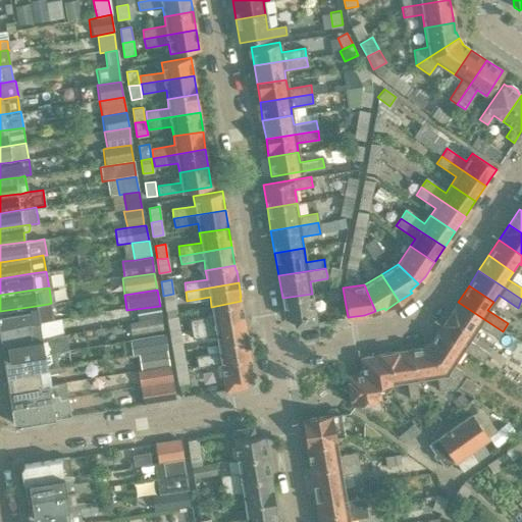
[(173,294),(163,296),(165,309),(176,308),(173,294)]
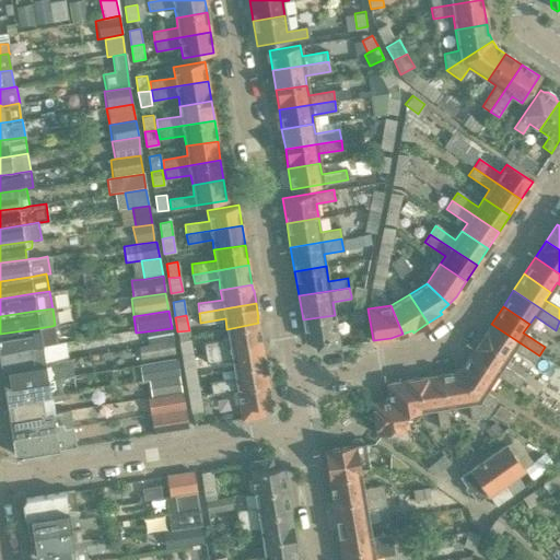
[(335,315),(303,319),(306,340),(316,339),(317,350),(339,347),(335,315)]
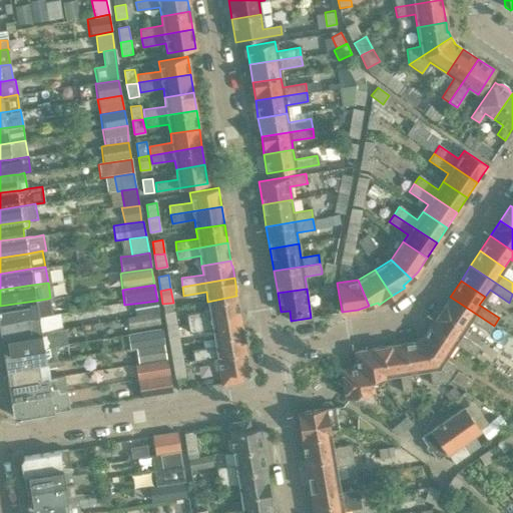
[(187,315),(188,324),(239,315),(236,296),(207,302),(209,311),(187,315)]
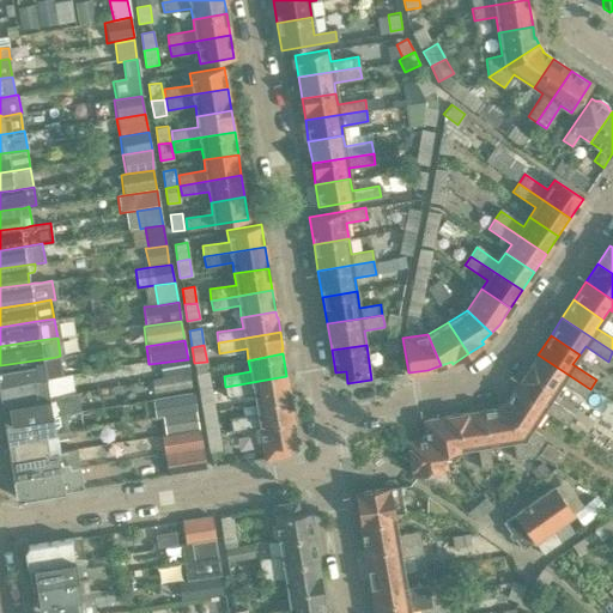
[(538,354),(526,372),(556,392),(562,382),(584,398),(590,389),(538,354)]
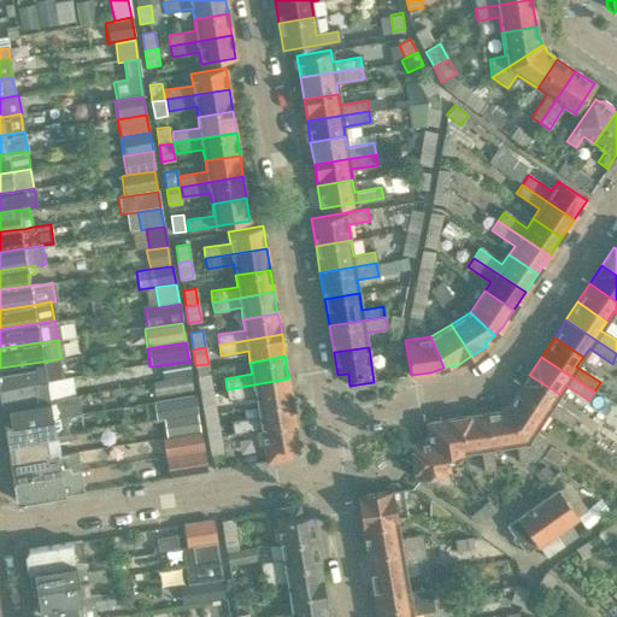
[(42,362),(0,368),(0,388),(46,382),(54,380),(60,380),(57,359),(42,362)]
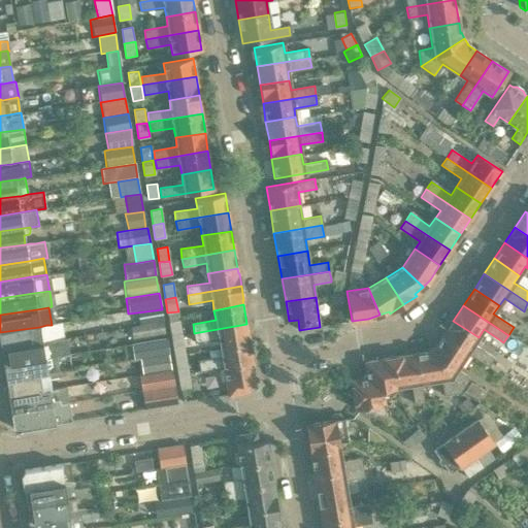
[(162,309),(137,312),(139,327),(164,323),(162,309)]
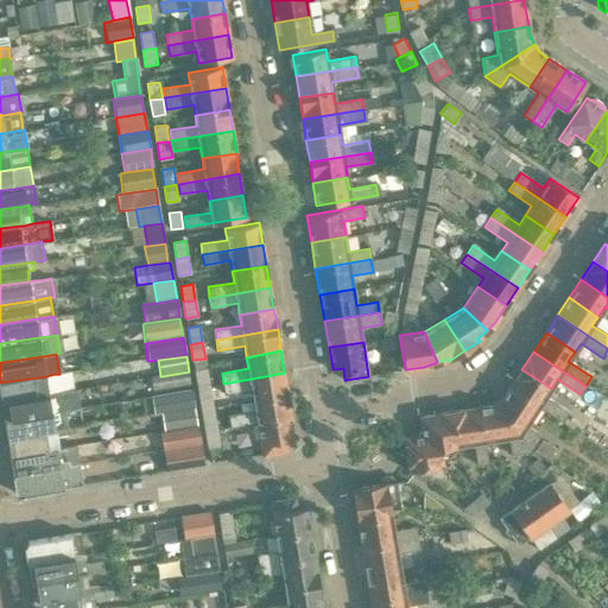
[(207,369),(195,371),(197,387),(209,386),(207,369)]
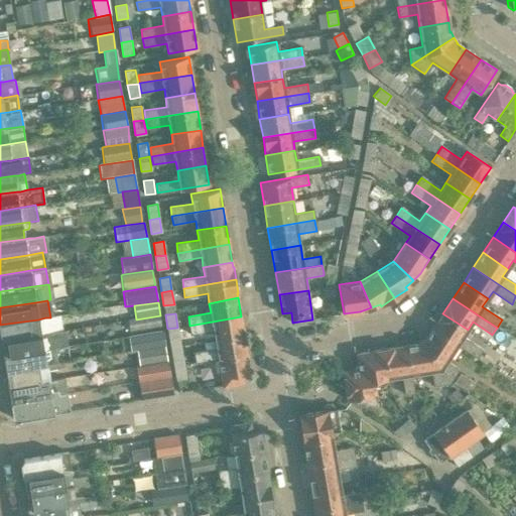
[(442,313),(432,329),(458,345),(457,345),(476,358),(482,350),(463,338),(468,330),(442,313)]
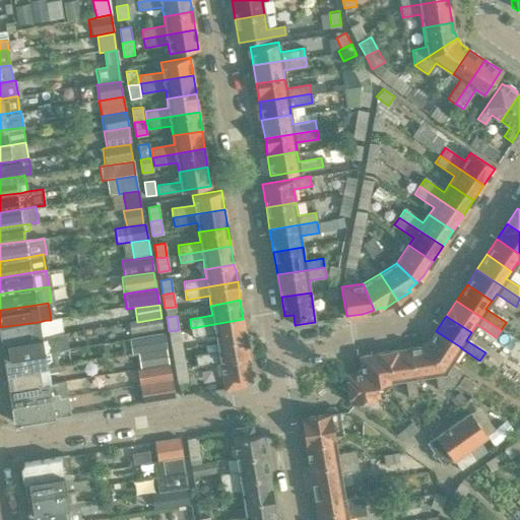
[(161,318),(137,322),(128,323),(130,338),(165,335),(161,318)]
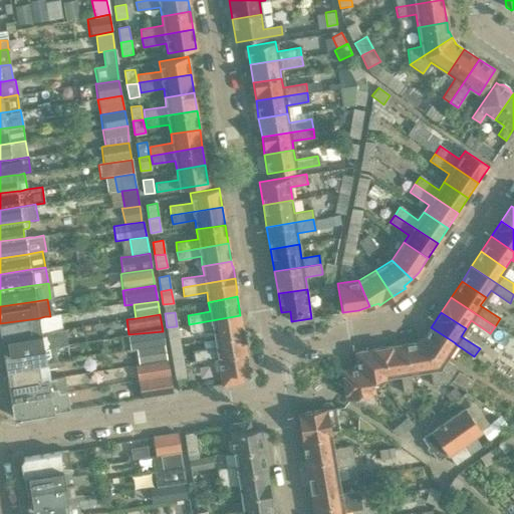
[(213,329),(215,338),(243,333),(240,315),(189,324),(191,333),(213,329)]
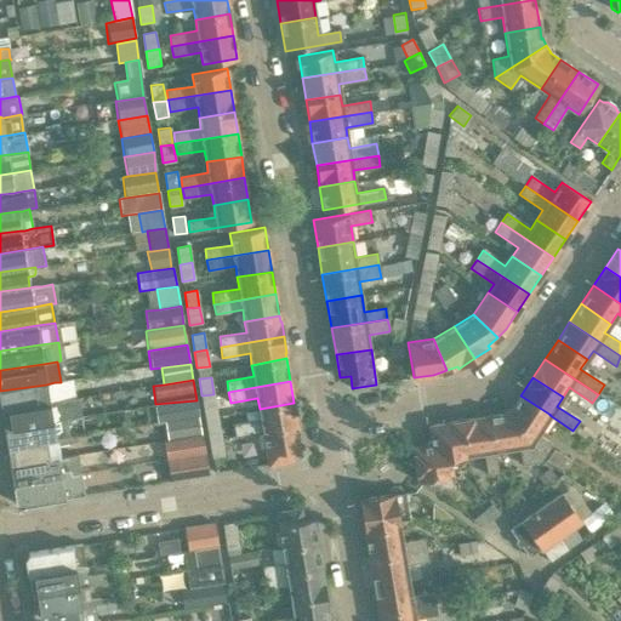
[(46,385),(0,391),(0,406),(0,410),(49,403),(57,402),(55,382),(46,385)]
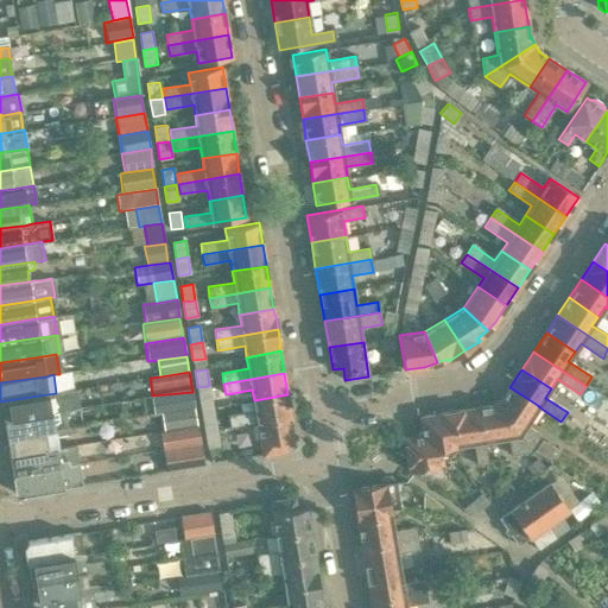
[(209,386),(197,387),(200,404),(213,401),(209,386)]
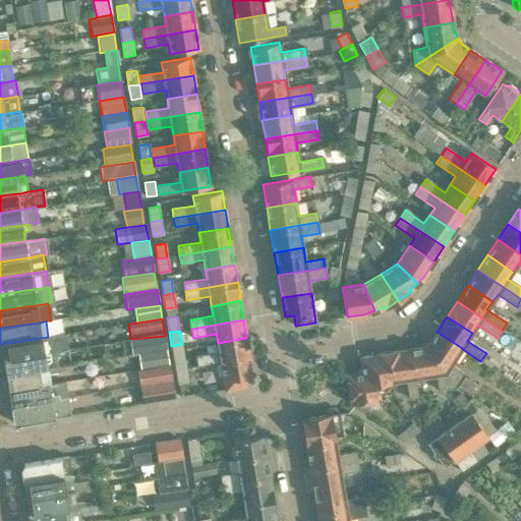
[(430,339),(425,343),(453,387),(462,373),(451,365),(461,348),(462,348),(437,332),(431,340),(430,339)]
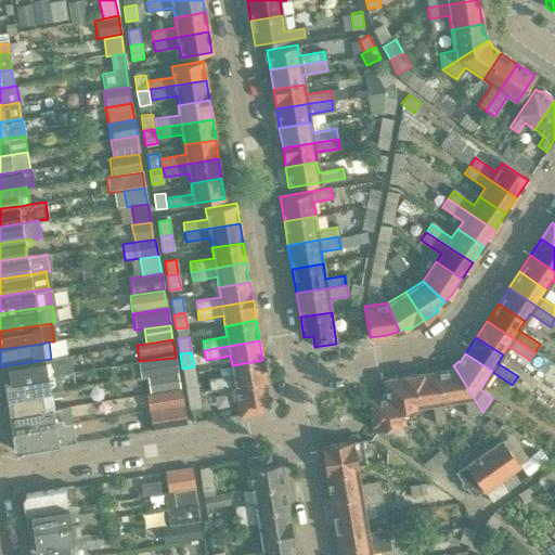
[(43,360),(0,366),(3,384),(46,376),(57,375),(64,374),(73,372),(69,356),(61,357),(51,359),(43,360)]
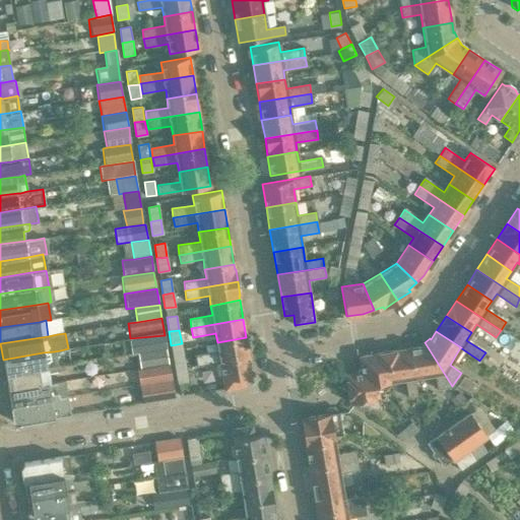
[(165,335),(130,338),(129,338),(131,355),(138,354),(167,350),(165,335)]
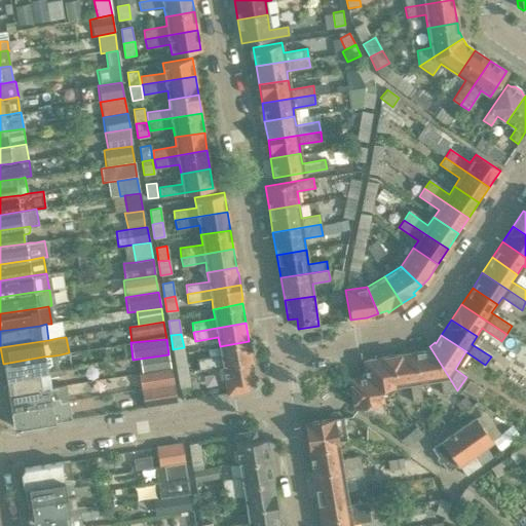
[(199,370),(223,366),(223,365),(252,361),(249,341),(220,346),(221,355),(198,360),(199,370)]
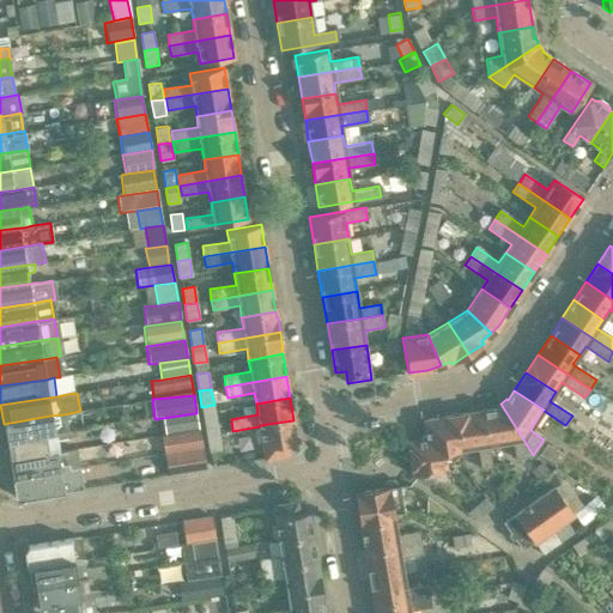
[(496,408),(483,410),(489,445),(490,445),(513,441),(515,457),(533,455),(501,404),(495,407),(496,408)]
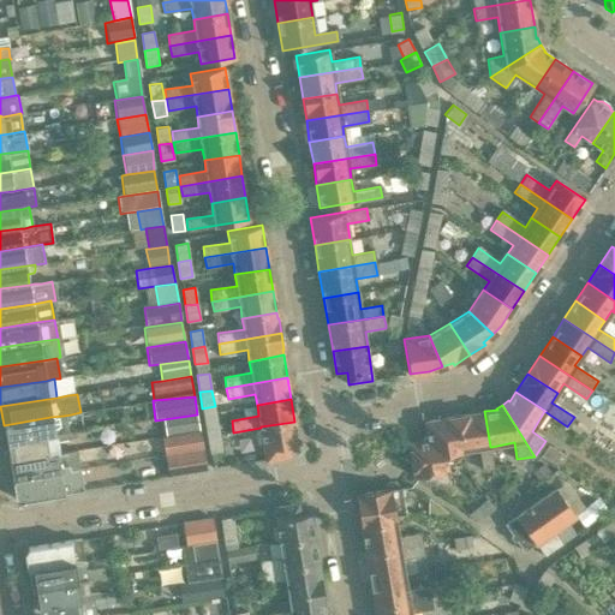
[(484,411),(458,416),(463,452),(478,448),(482,470),(494,467),(491,447),(490,447),(484,411)]
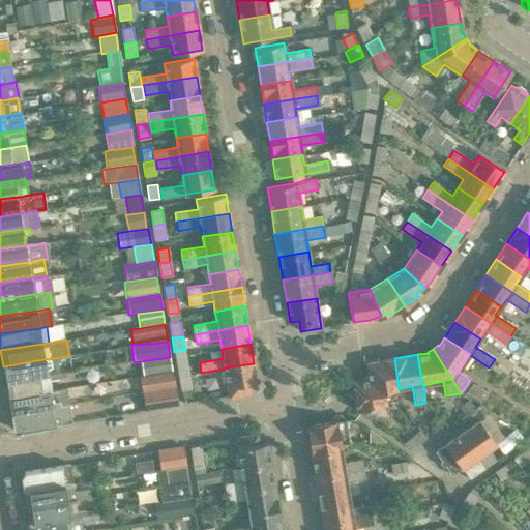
[(170,357),(141,361),(143,377),(146,377),(172,372),(170,357)]
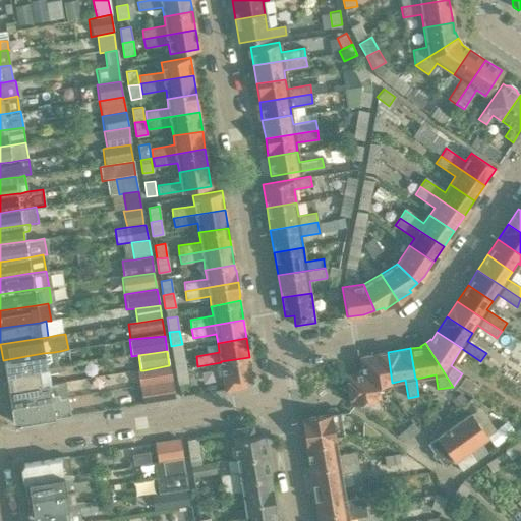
[(43,353),(3,360),(5,375),(46,369),(49,368),(56,367),(54,352),(43,353)]
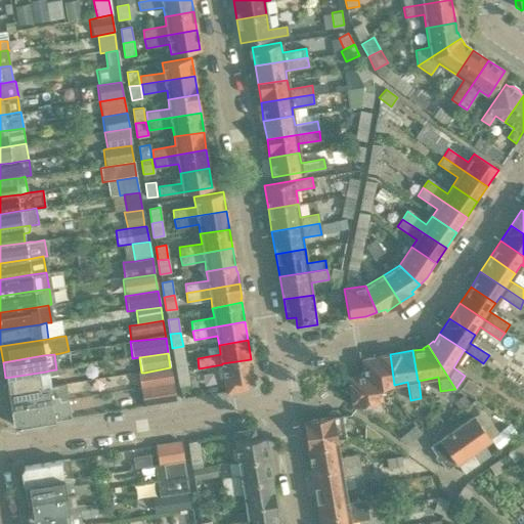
[(363,367),(359,373),(380,387),(394,385),(390,354),(362,359),(363,367)]
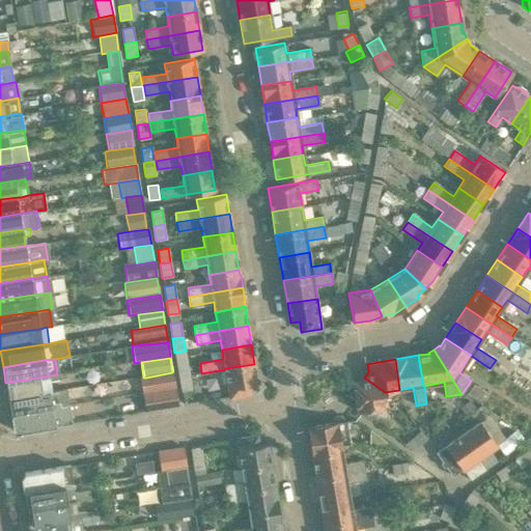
[(187,361),(176,363),(178,376),(190,375),(187,361)]
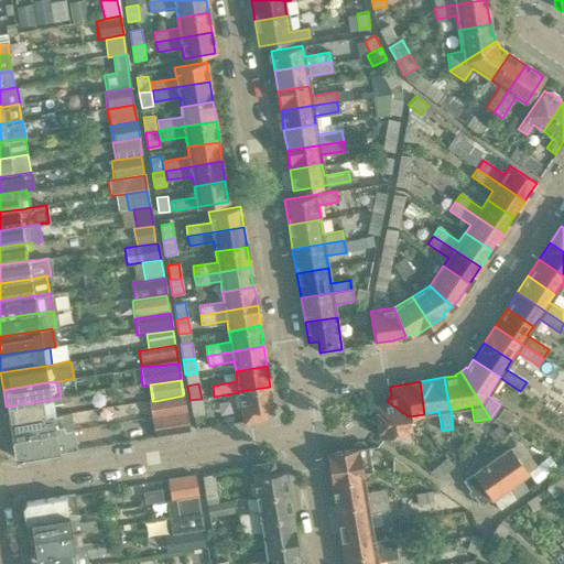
[(239,391),(239,392),(243,423),(266,420),(264,409),(273,407),(270,387),(239,391)]
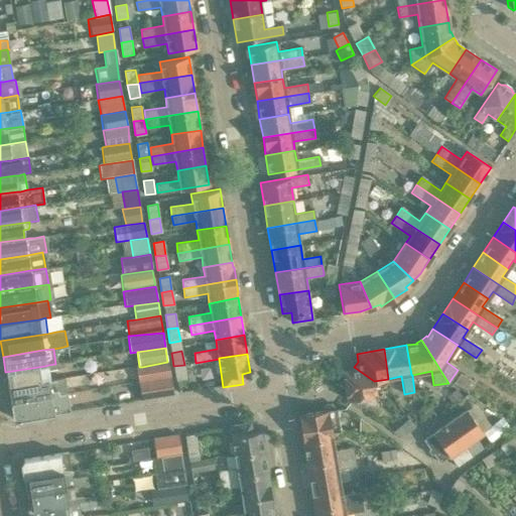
[(167,362),(142,367),(144,381),(170,377),(167,362)]
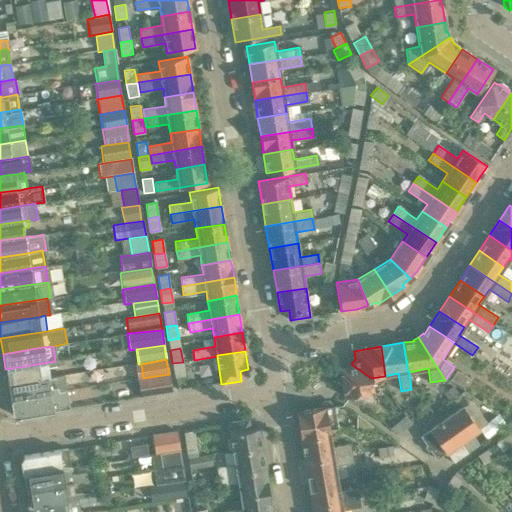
[(45,363),(5,369),(8,385),(49,378),(47,368),(56,366),(55,361),(48,362),(45,363)]
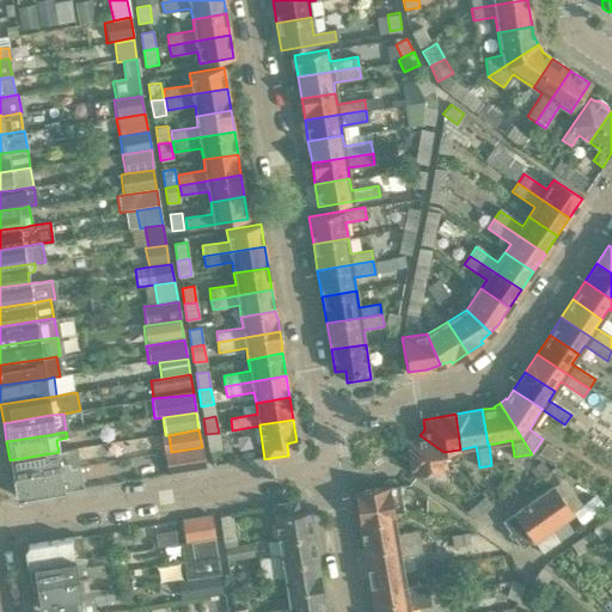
[(219,433),(206,434),(209,451),(221,448),(219,433)]
